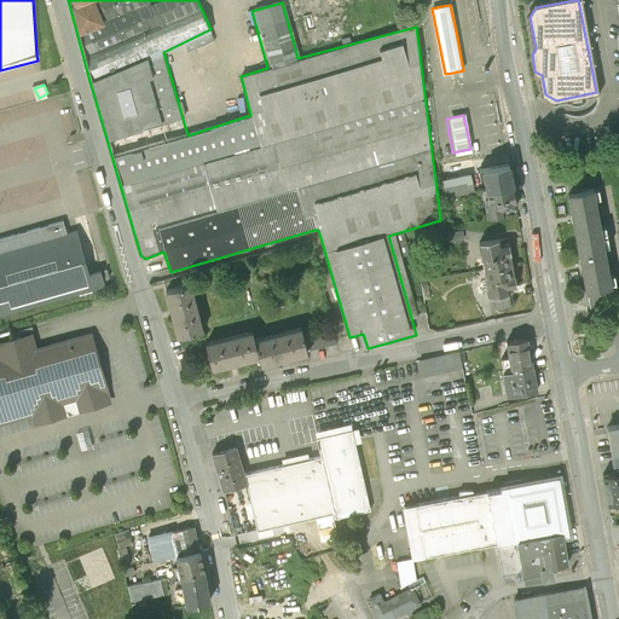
[(513,165),(480,169),(482,180),(490,179),(492,192),(516,187),(513,165)]
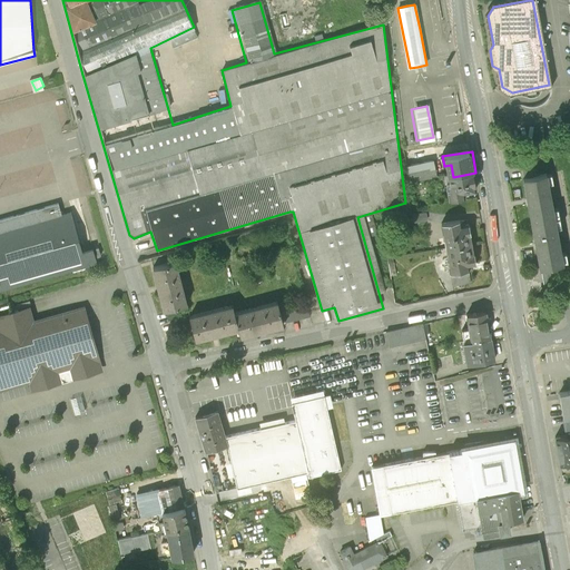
[(532,155),(518,157),(522,179),(536,176),(532,155)]
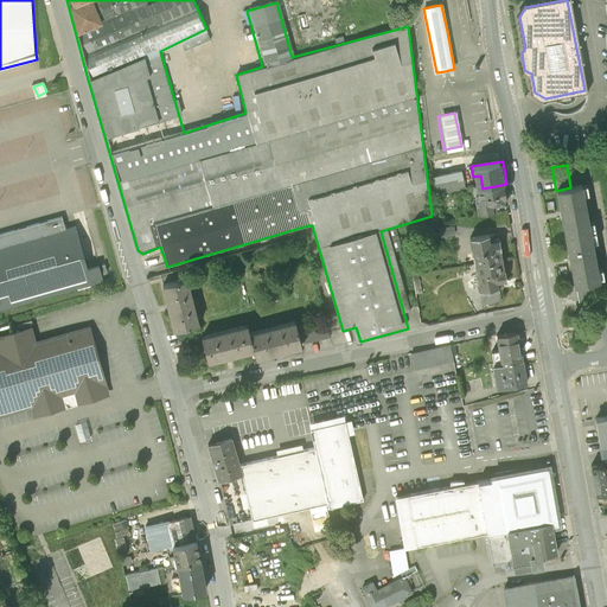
[(510,202),(506,184),(483,189),(484,196),(477,197),(479,212),(506,208),(505,203),(510,202)]
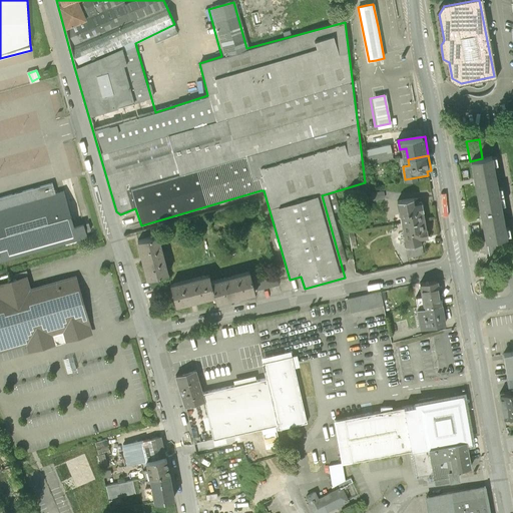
[(500,196),(493,156),(482,158),(470,161),(477,200),(500,196)]
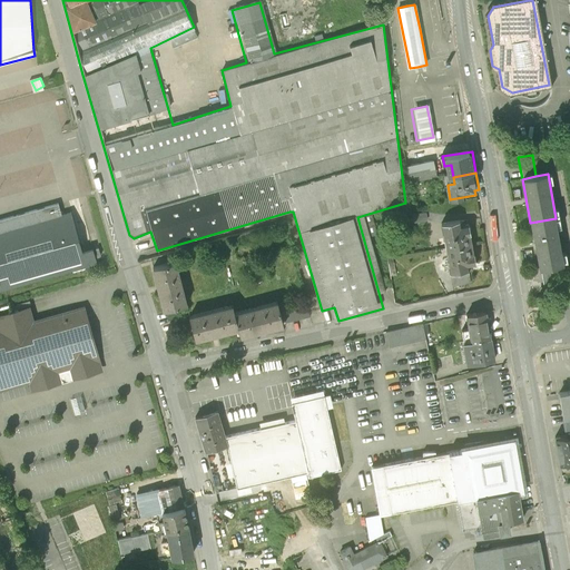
[(0,291),(100,263),(97,249),(86,252),(75,213),(66,215),(61,203),(0,219),(0,291)]
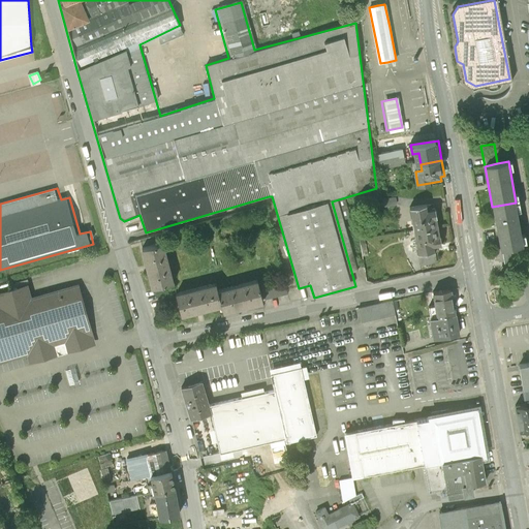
[(524,243),(516,203),(492,207),(499,247),(524,243)]
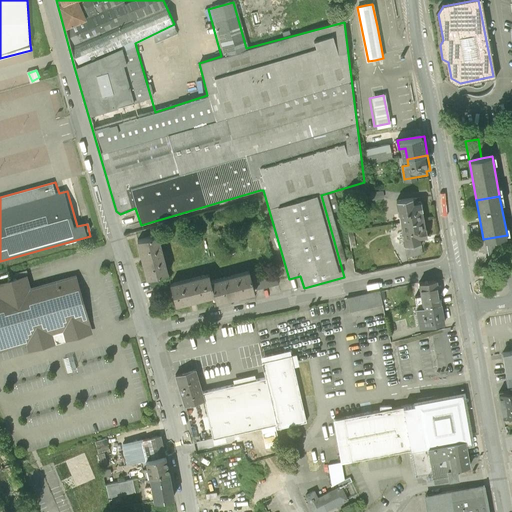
[(419,200),(398,203),(402,227),(428,223),(427,215),(429,212),(428,207),(425,206),(420,207),(419,200)]
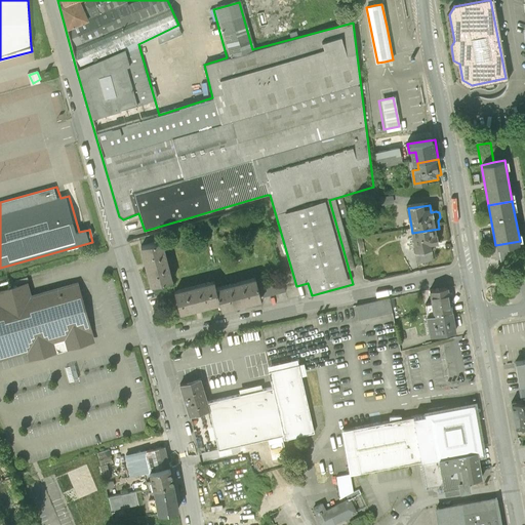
[(441,238),(439,229),(412,233),(416,258),(440,255),(439,249),(444,248),(446,245),(445,240),(441,238)]
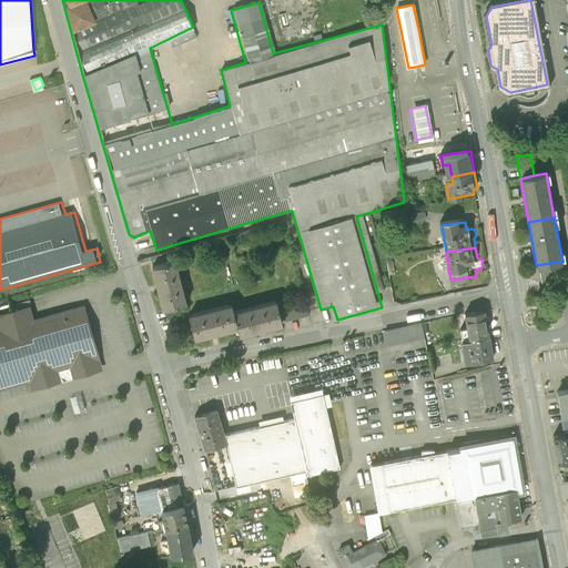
[(178,261),(151,269),(162,312),(190,304),(178,261)]
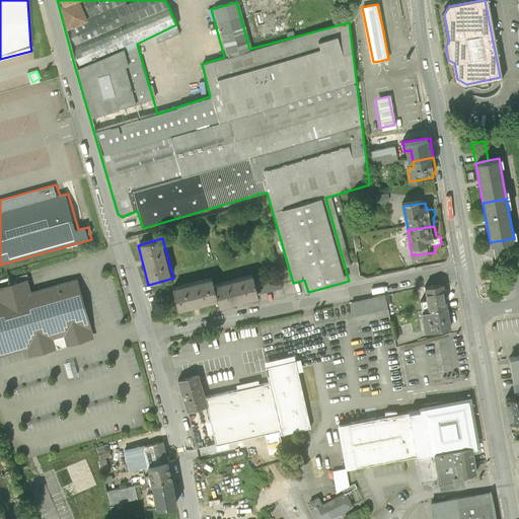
[(503,240),(490,242),(494,262),(506,260),(503,240)]
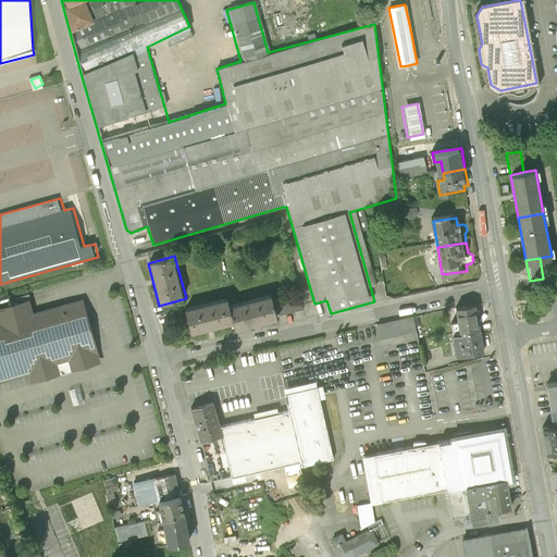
[(273,299),(277,316),(301,309),(297,293),(273,299)]
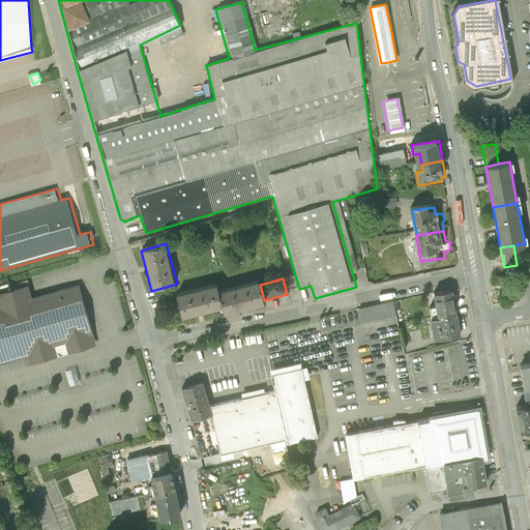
[(258,282),(217,291),(222,308),(223,314),(263,304),(258,282)]
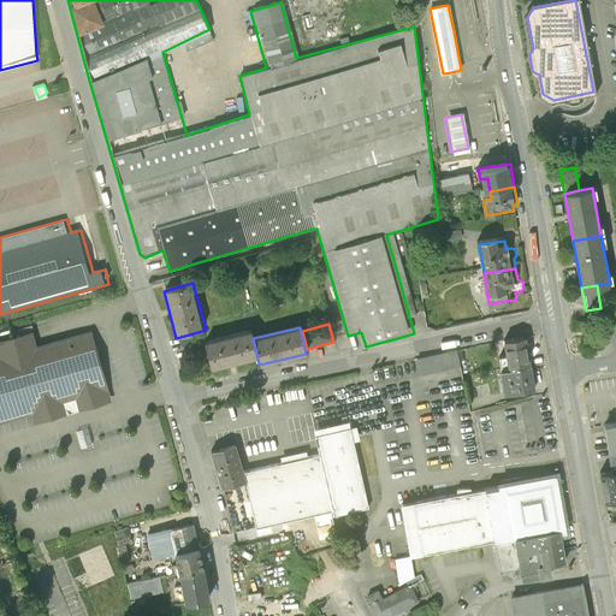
[(209,342),(215,368),(258,359),(253,338),(252,332),(209,342)]
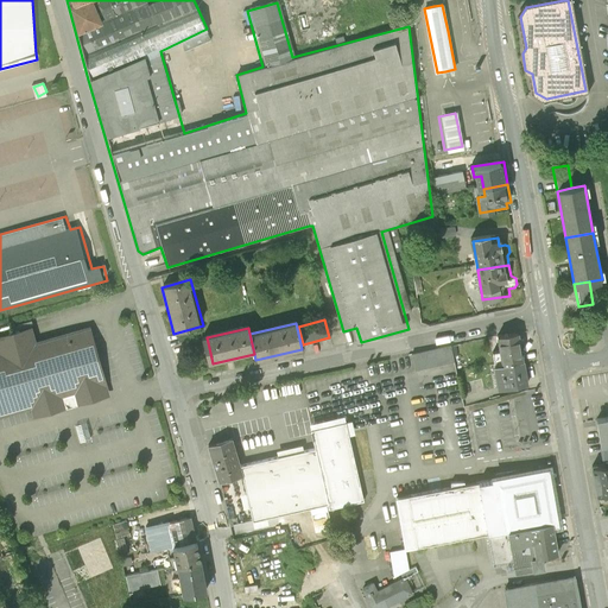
[(0,415),(31,407),(33,416),(107,396),(90,329),(37,343),(33,329),(0,336),(0,415)]
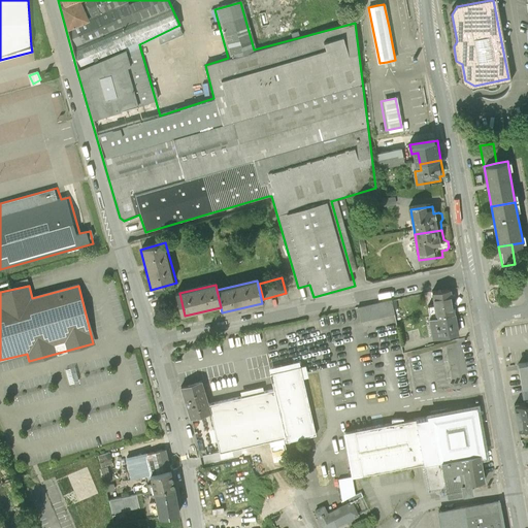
[(441,297),(439,297),(442,319),(462,315),(458,289),(440,292),(441,297)]
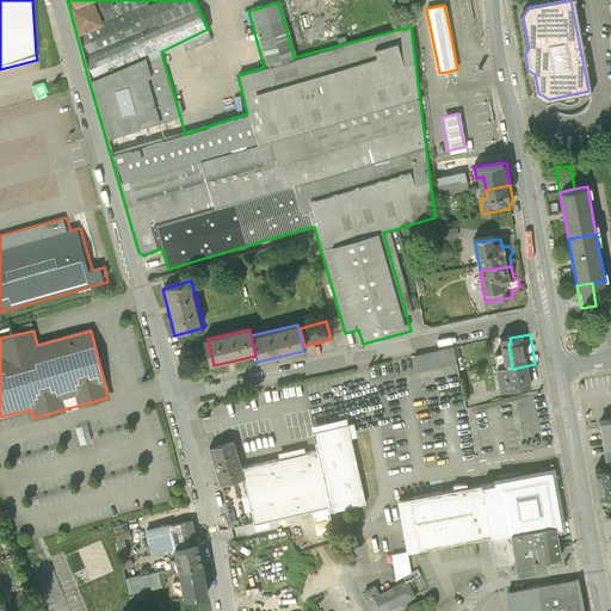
[(452,347),(414,356),(418,372),(456,364),(452,347)]
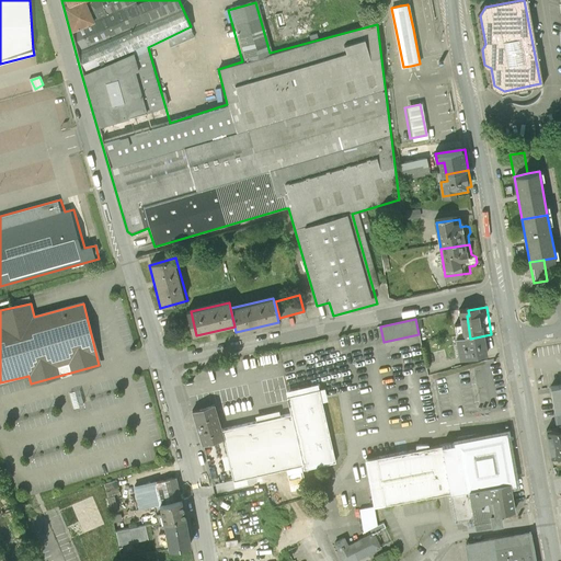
[(494,354),(491,334),(470,339),(461,340),(465,359),(494,354)]
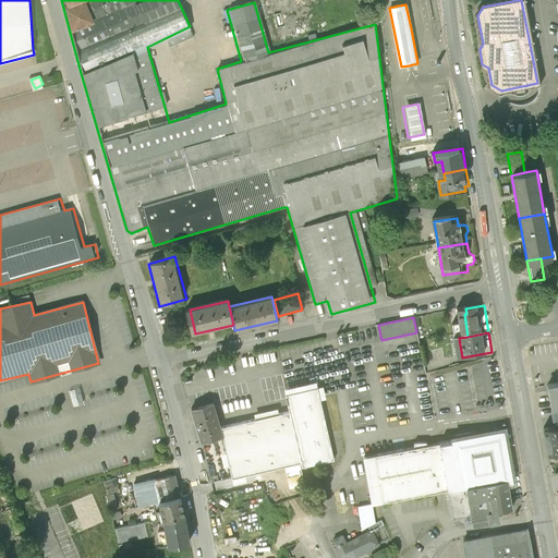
[(557,383),(548,385),(552,409),(557,408),(557,383)]
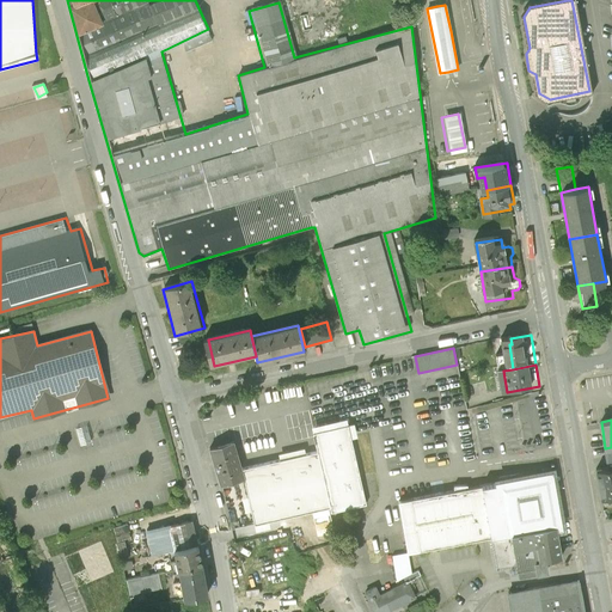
[(319,453),(243,471),(245,481),(249,497),(243,499),(245,512),(251,510),(256,531),(269,527),(268,521),(332,506),(334,513),(365,506),(346,423),(313,430),(319,453)]
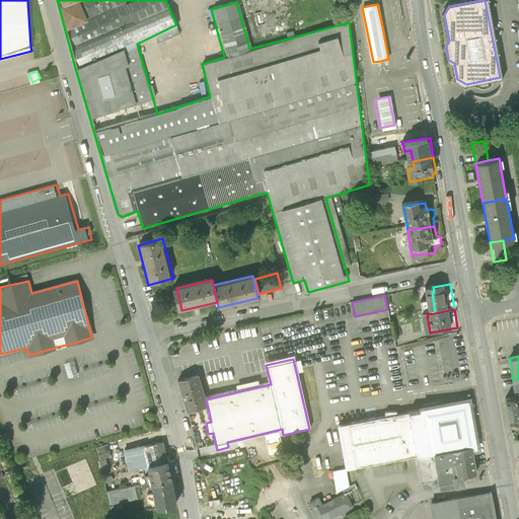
[(74,361),(65,363),(69,376),(77,374),(74,361)]
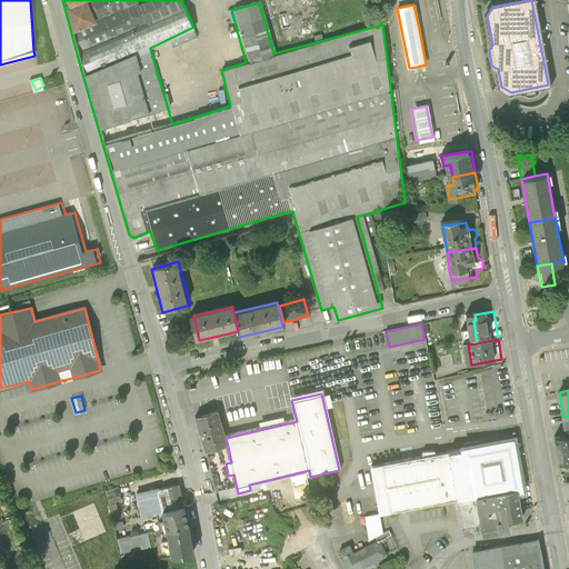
[(197,418),(206,452),(228,447),(226,438),(218,412),(197,418)]
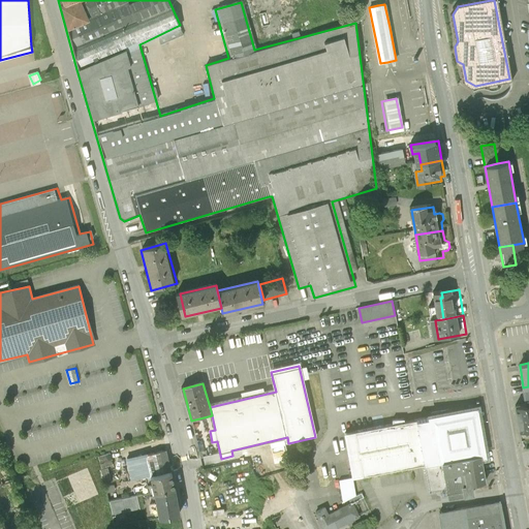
[(528,404),(526,405),(517,407),(521,431),(528,429),(528,404)]
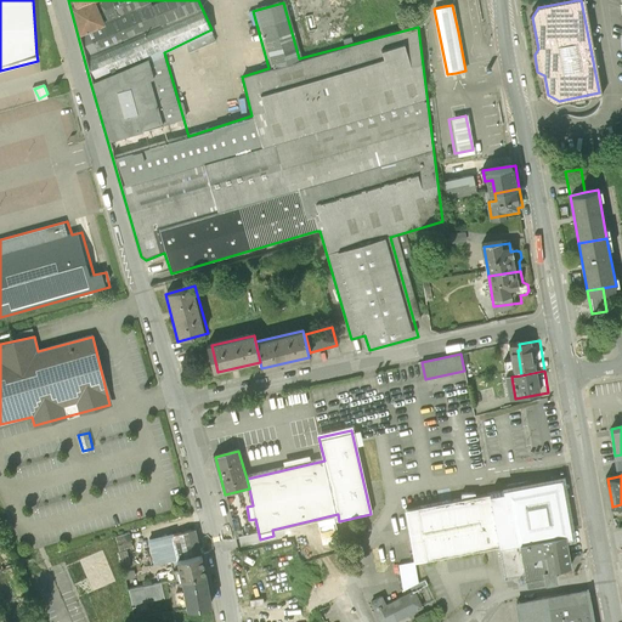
[(566,478),(407,505),(417,561),(496,548),(502,580),(526,575),(521,543),(569,536),(576,535),(566,478)]
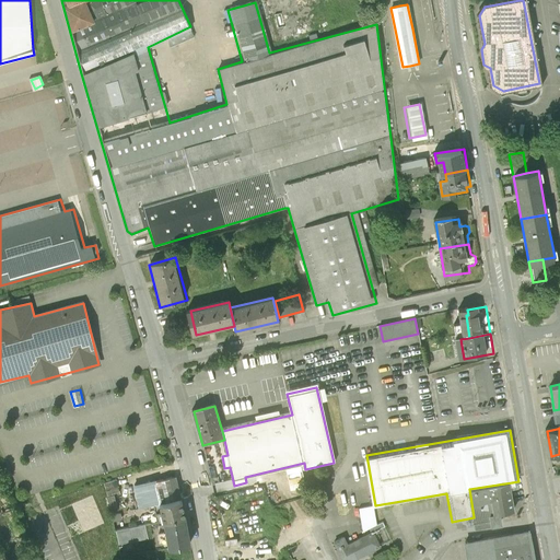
[(155,483),(160,503),(181,499),(176,479),(155,483)]
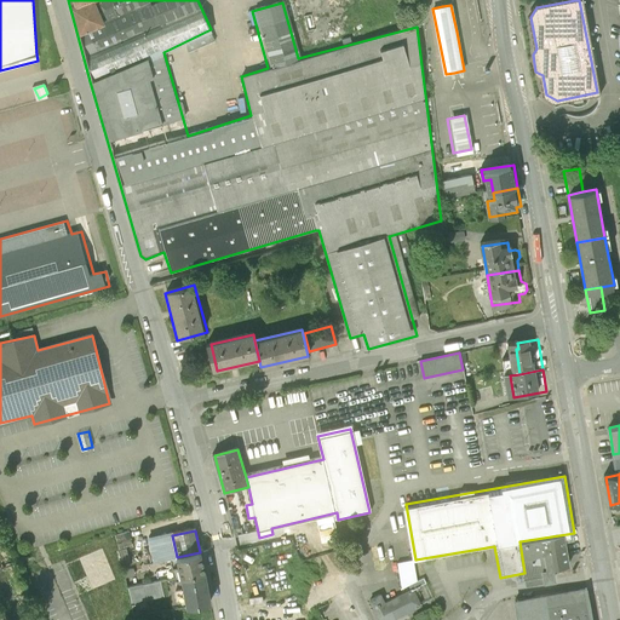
[(115,537),(119,549),(132,545),(128,533),(115,537)]
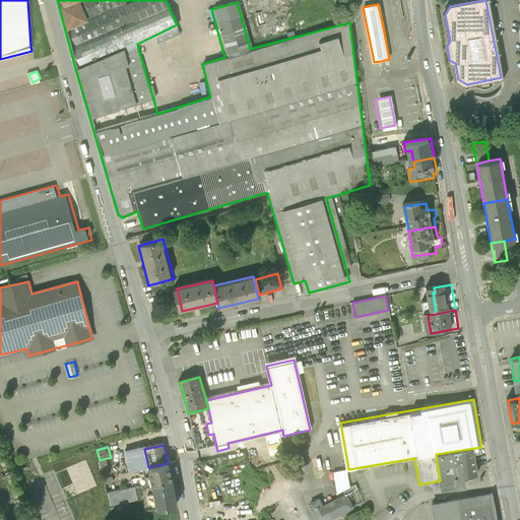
[(479,472),(475,448),(436,454),(440,480),(441,489),(463,485),(462,475),(479,472)]
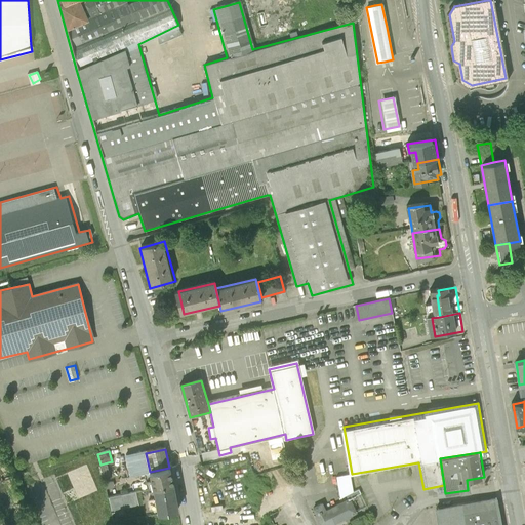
[(150,472),(146,453),(120,459),(122,472),(130,470),(131,476),(150,472)]
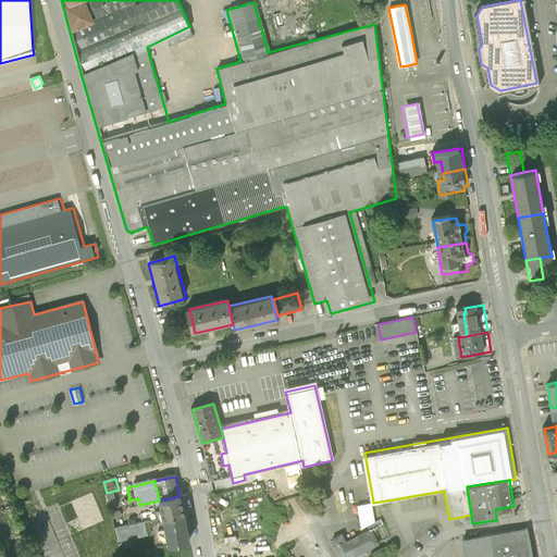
[(184,515),(180,496),(159,500),(161,509),(155,511),(157,520),(163,519),(184,515)]
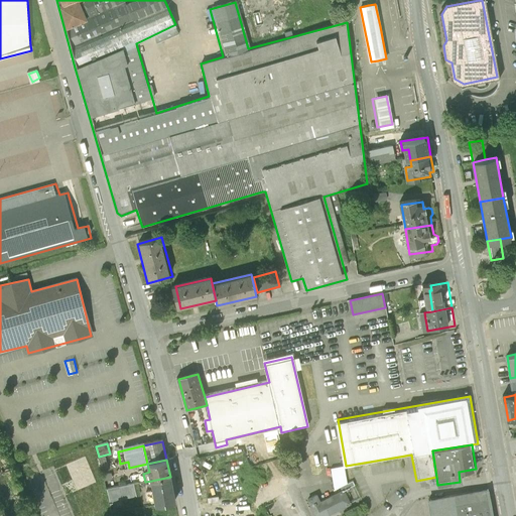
[(170,477),(151,481),(153,490),(144,492),(146,501),(155,499),(156,503),(175,499),(170,477)]
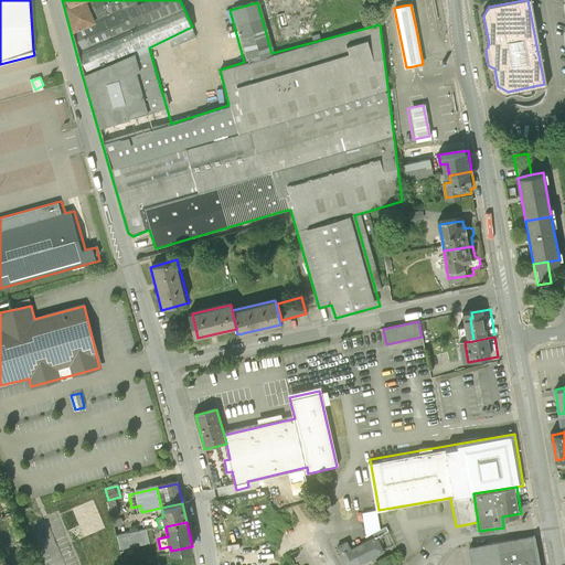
[(150,543),(148,530),(119,535),(121,548),(150,543)]
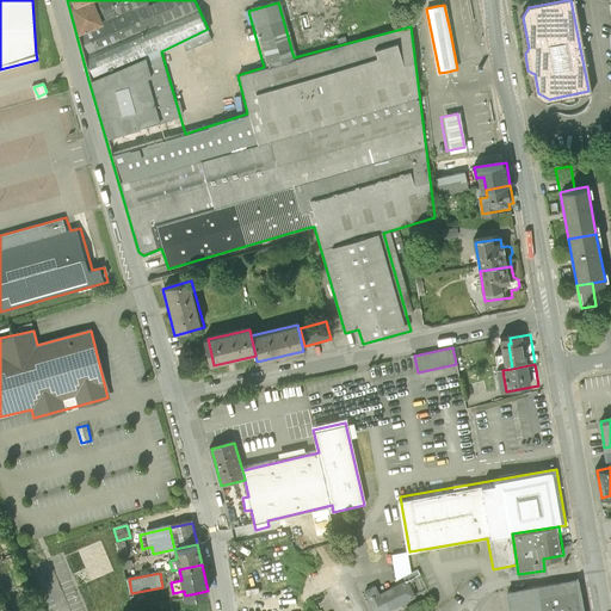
[(504,591),(507,610),(581,610),(575,578),(504,591)]
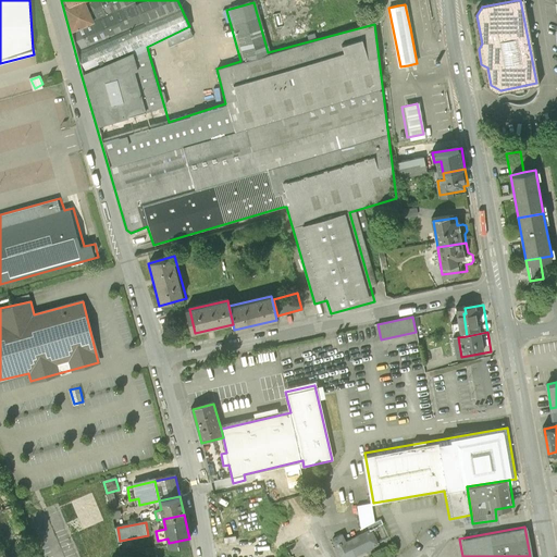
[(370,530),(335,545),(341,556),(343,556),(376,543),(370,530)]
